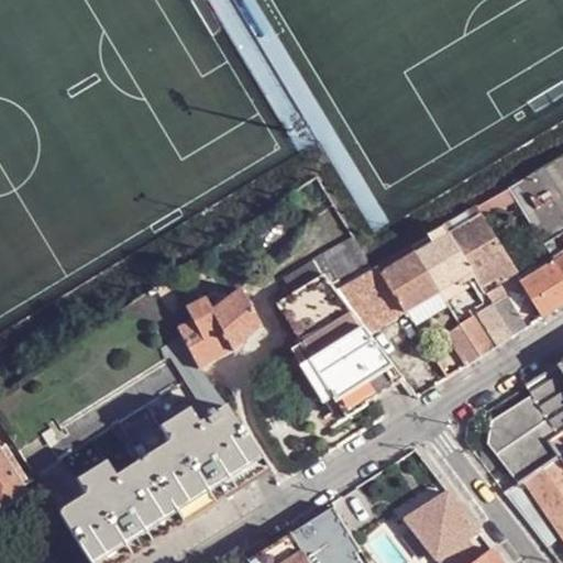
[(562,156),(541,170),(562,202),(562,156)]
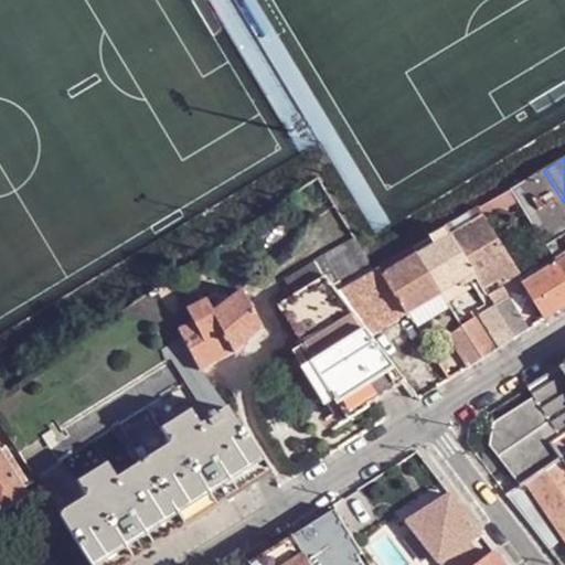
[(564,259),(564,203),(543,171),(510,190),(516,199),(557,265),(564,259)]
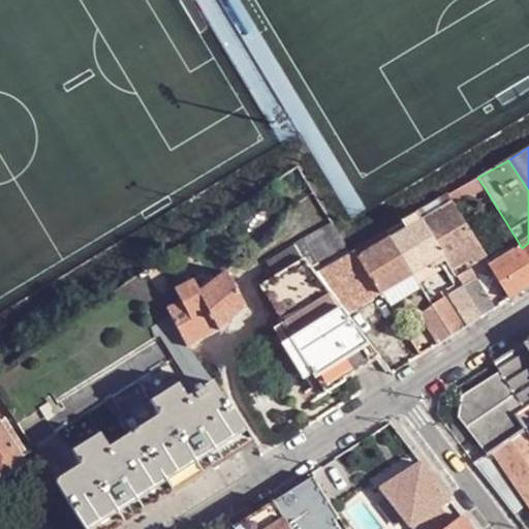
[(477,178),(460,188),(466,197),(484,186),(477,178)]
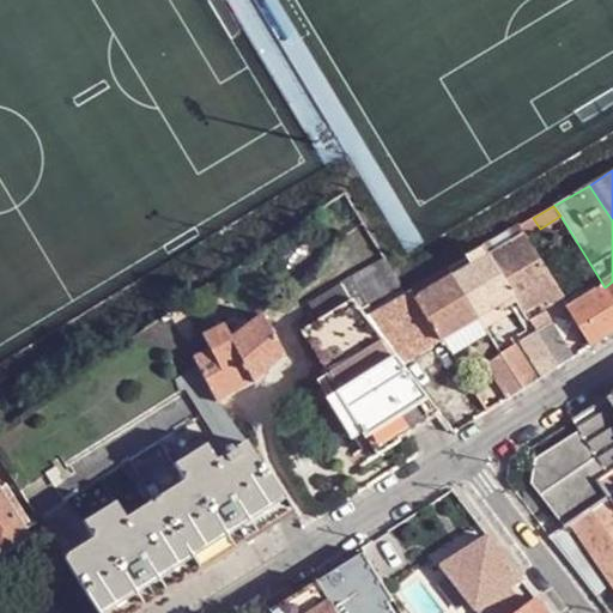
[(517,228),(507,234),(514,243),(525,238),(517,228)]
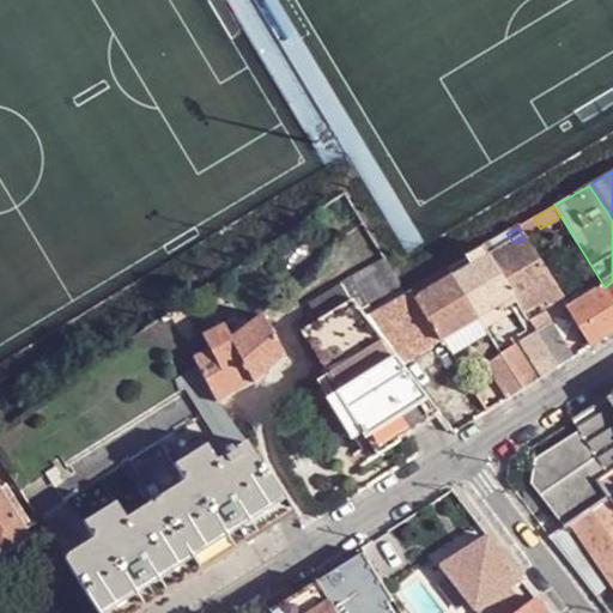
[(507,234),(490,243),(497,254),(514,243),(507,234)]
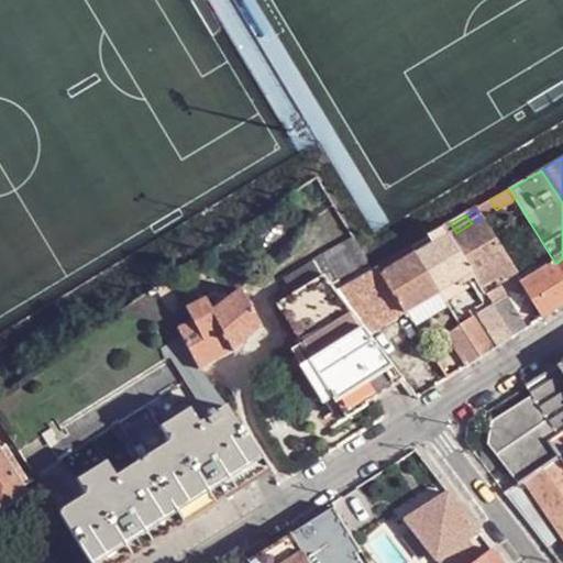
[(456,233),(450,236),(472,273),(478,282),(479,285),(482,287),(500,276),(504,280),(516,274),(504,254),(482,219),(472,223),(456,233)]
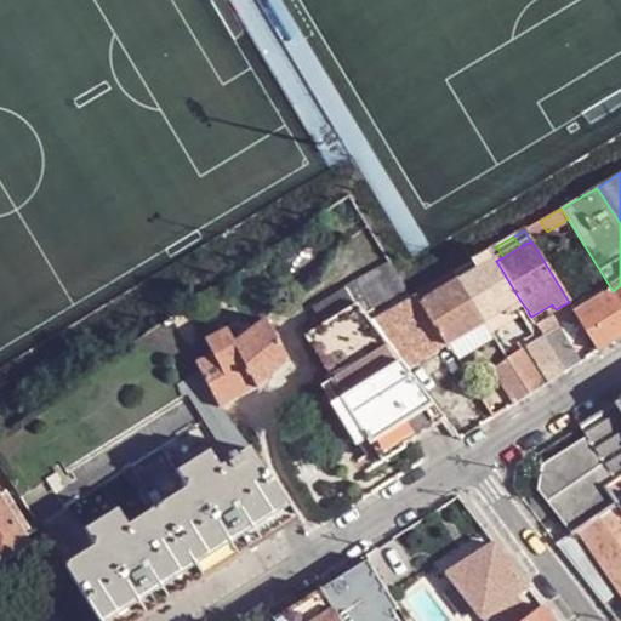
[(496,246),(489,250),(496,262),(496,261),(503,257),(496,246)]
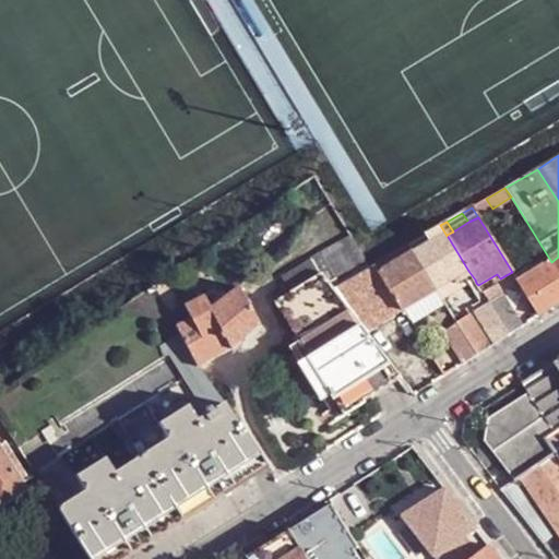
[(447,236),(440,225),(426,234),(431,244),(447,236)]
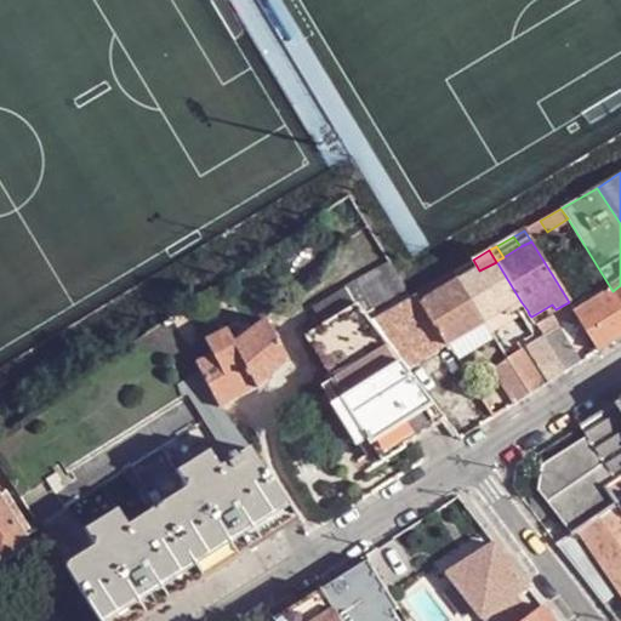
[(520,301),(496,261),(496,262),(479,271),(460,283),(485,323),(520,301)]
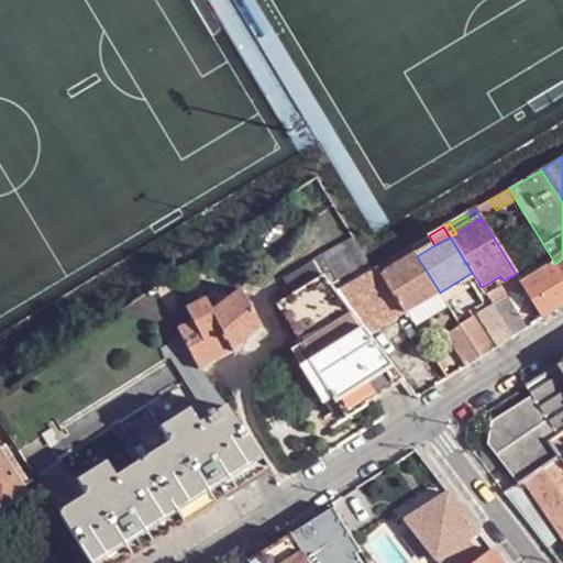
[(352,239),(312,262),(321,275),(323,275),(335,289),(372,269),(352,239)]
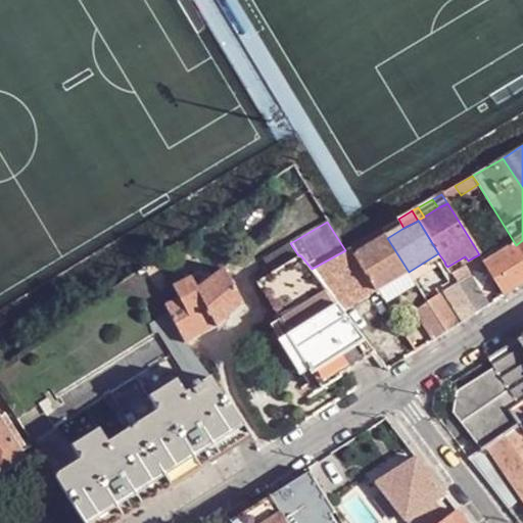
[(382,229),(354,245),(360,252),(386,237),(382,229)]
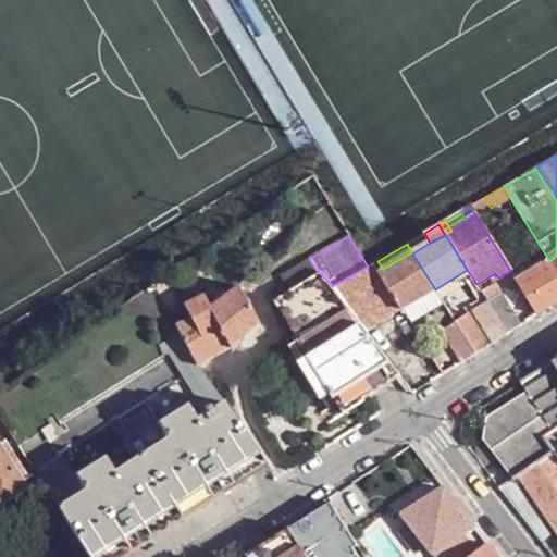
[(401,310),(424,296),(435,289),(412,254),(411,252),(383,269),(378,272),(401,310)]
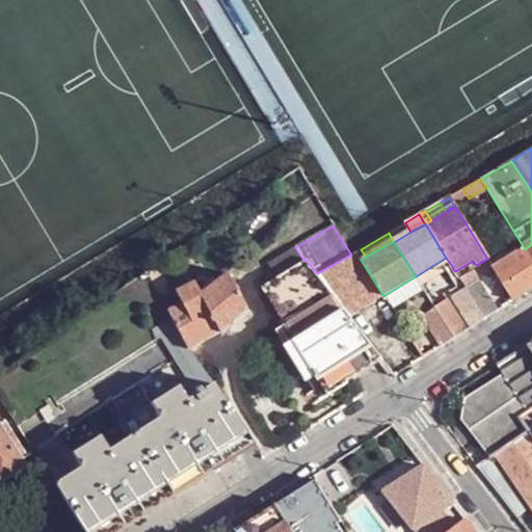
[(268,264),(276,277),(303,260),(295,247),(268,264)]
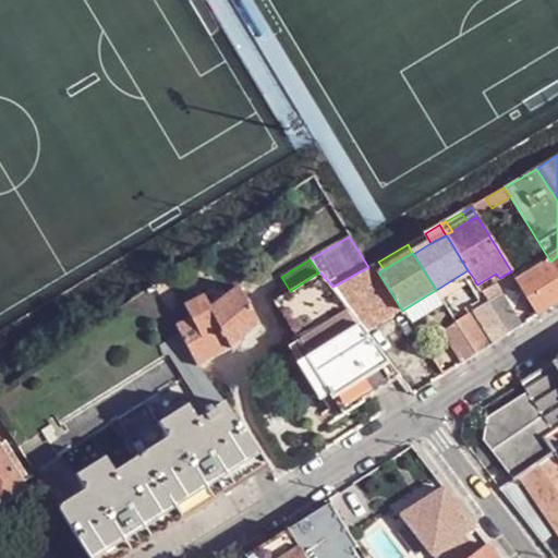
[(378,262),(373,264),(378,273),(384,269),(378,262)]
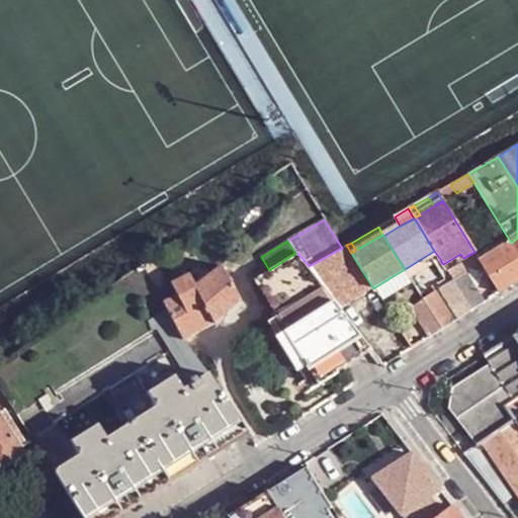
[(500,293),(517,281),(517,255),(511,243),(482,262),(492,280),(500,293)]
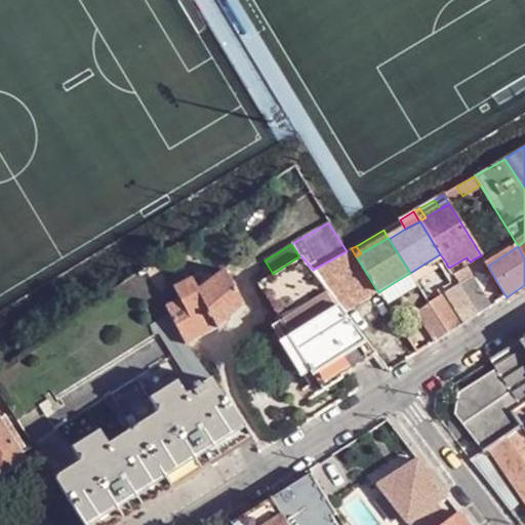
[(378,292),(356,256),(351,248),(347,251),(313,270),(312,271),(339,307),(345,313),(378,292)]
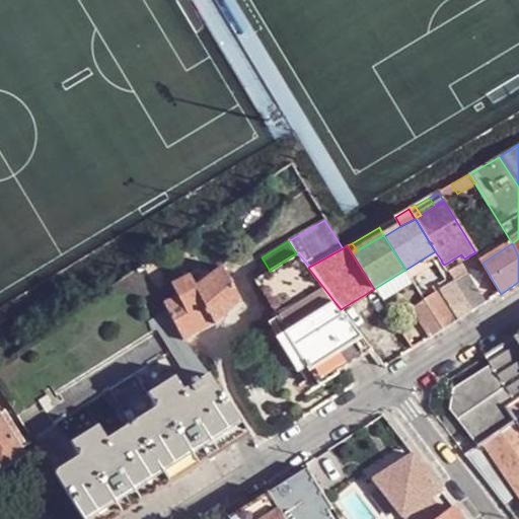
[(405,270),(411,279),(441,260),(435,251),(405,270)]
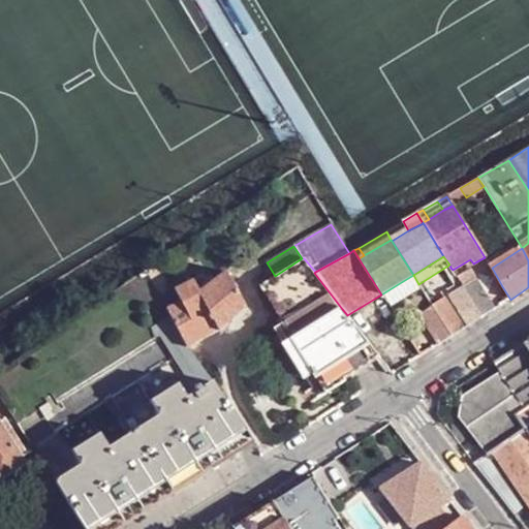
[(342,309),(314,273),(315,272),(304,258),(302,258),(275,276),(259,285),(282,322),(292,340),(342,309)]
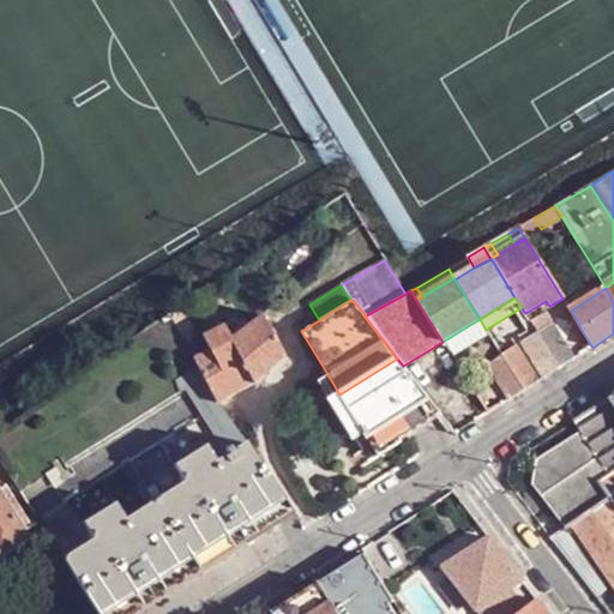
[(0,427),(0,461),(61,558),(92,539),(84,527),(116,505),(124,517),(184,481),(176,468),(209,450),(216,461),(228,452),(223,446),(240,435),(227,415),(217,403),(192,357),(168,315),(0,427)]
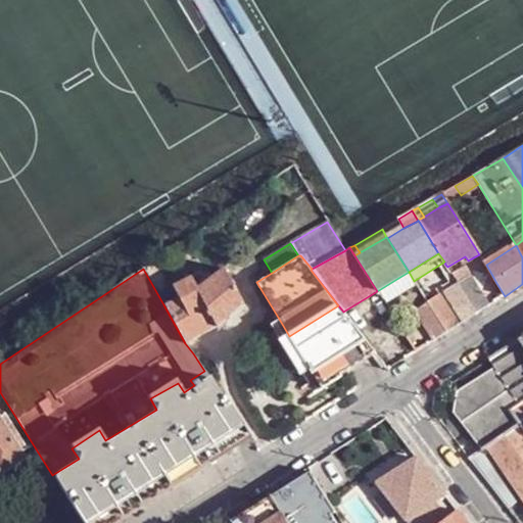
[(240,302),(221,269),(194,288),(172,299),(163,304),(185,343),(200,334),(215,326),(240,302)]
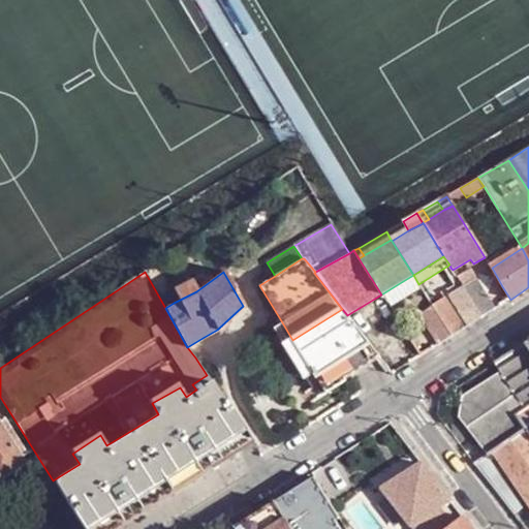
[(477,279),(463,287),(480,317),(493,310),(495,308),(477,279)]
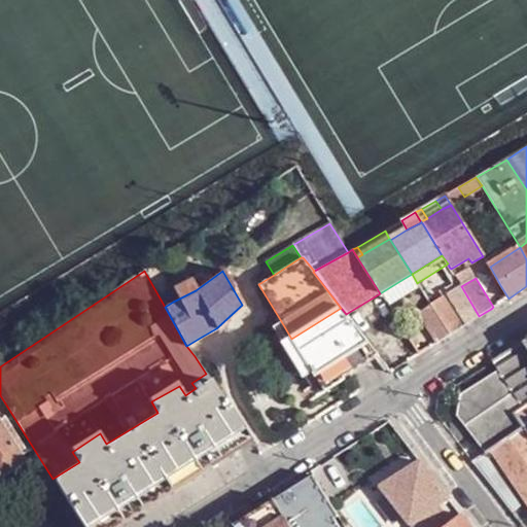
[(188,279),(167,291),(173,302),(196,290),(188,279)]
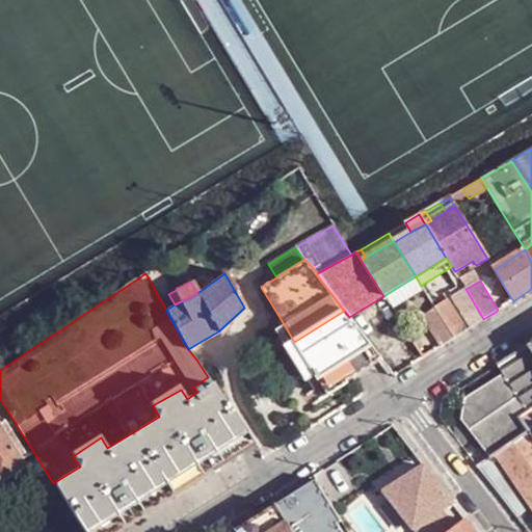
[(405,283),(383,296),(390,306),(411,291),(405,283)]
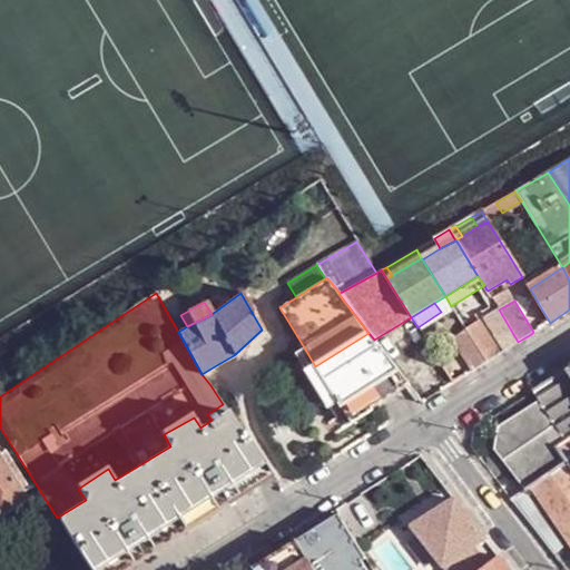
[(484,317),(505,350),(518,342),(499,310),(499,308),(484,317)]
